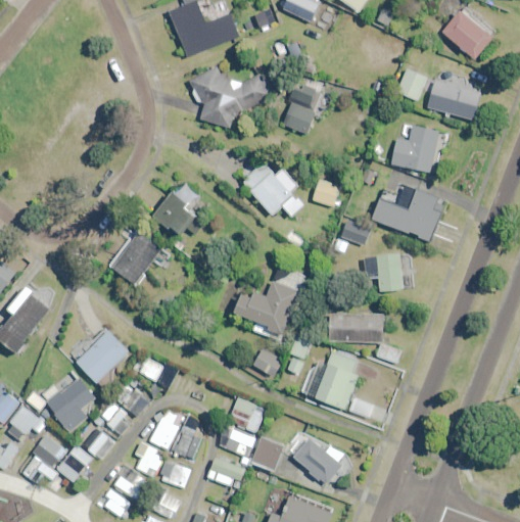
[(205,22),(197,0),(169,10),(186,57),(239,38),(230,13),(205,22)]
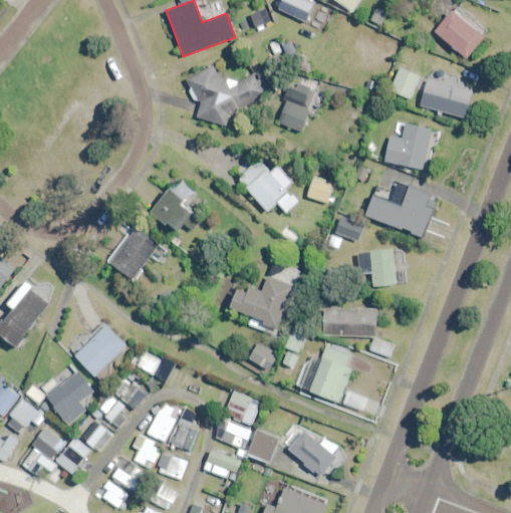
[(313,3),(306,0),(282,0),(278,9),(305,21),(313,3)]
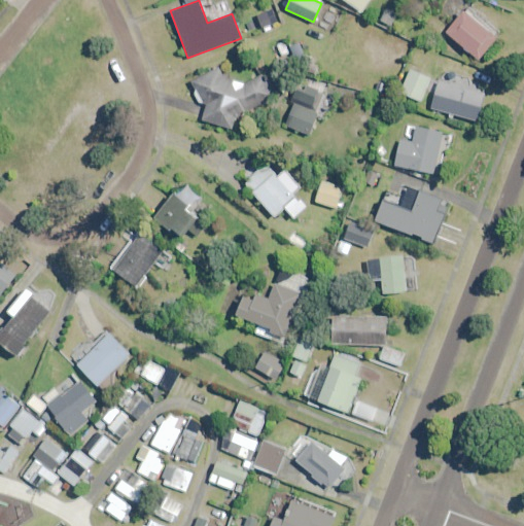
[(342,0),(360,12),(369,0),(342,0)]
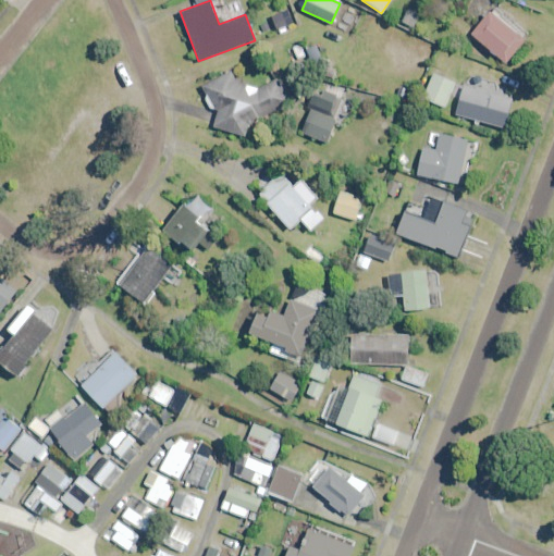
[(418,16),(407,10),(401,22),(410,27),(418,16)]
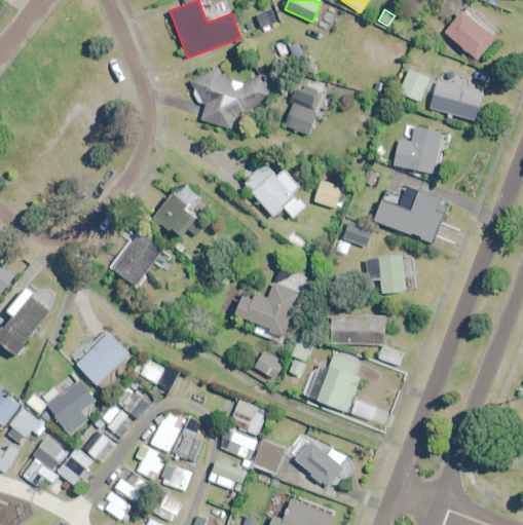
[(269,25),(263,11),(255,15),(261,29),(269,25)]
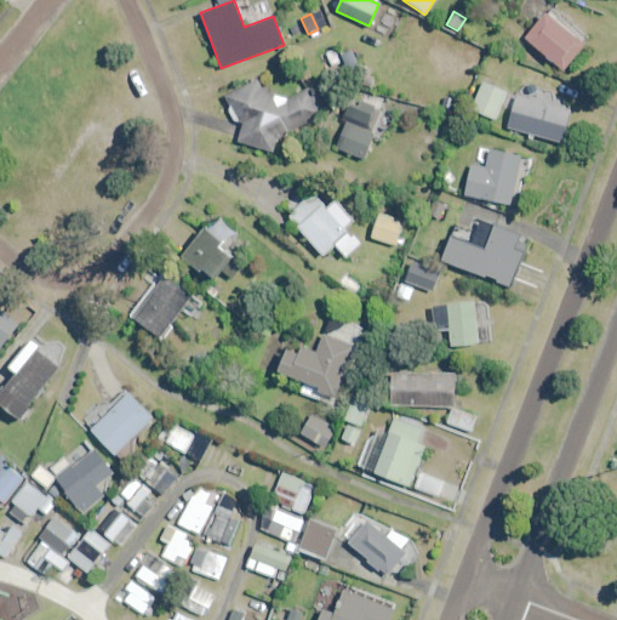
[(584,45),(546,13),(525,38),(564,69),(584,45)]
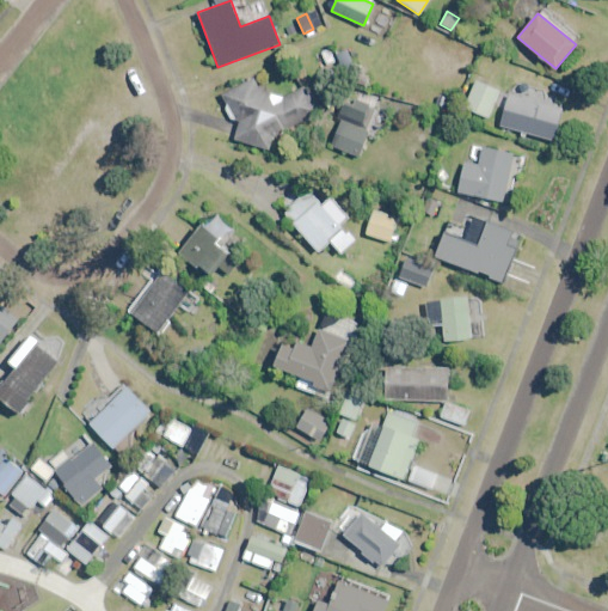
[(259,90),(253,79),(221,97),(233,118),(229,121),(249,153),(319,114),(305,86),(269,107),(259,90)]
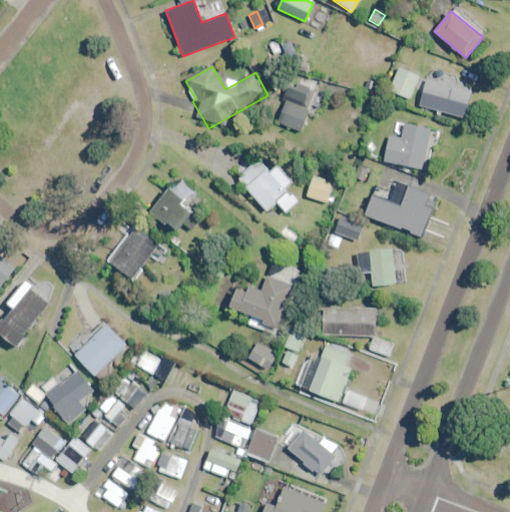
[(418,75),(398,67),(388,90),(408,98),(418,75)]
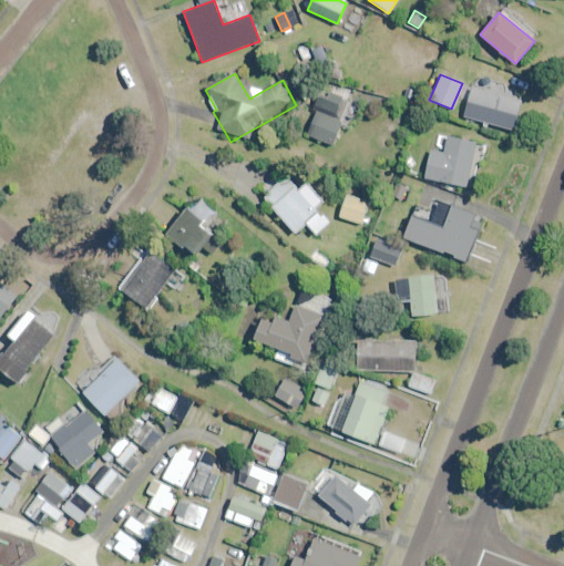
[(503,88),(484,81),(481,89),(469,85),(460,114),(512,130),(522,100),(502,93),(503,88)]
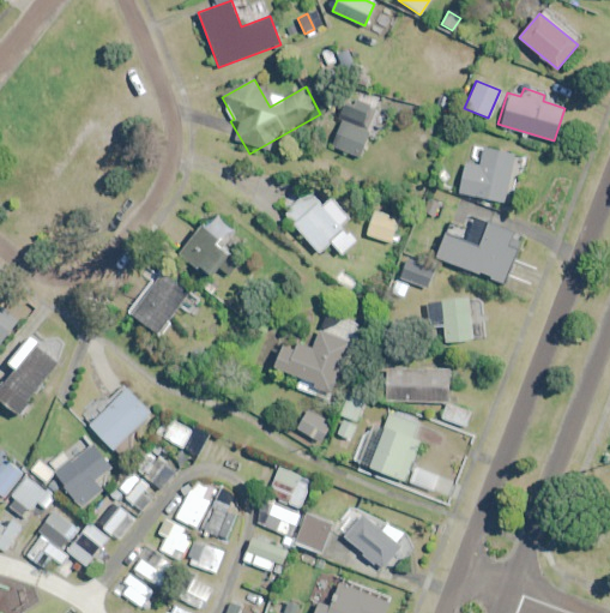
[(342,124),(331,149),(360,160),(369,134),(342,124)]
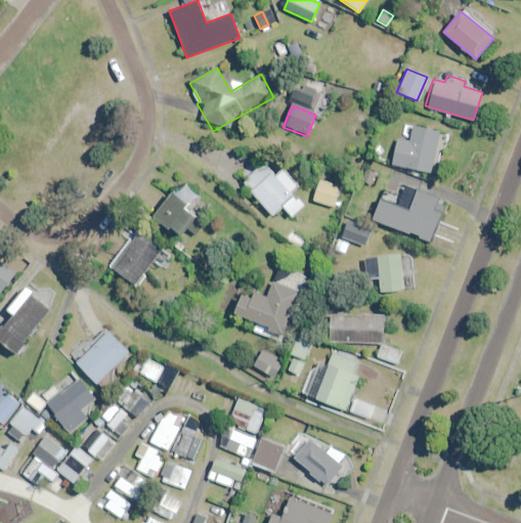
[(438,131),(413,126),(408,142),(396,140),(392,164),(431,172),(438,131)]
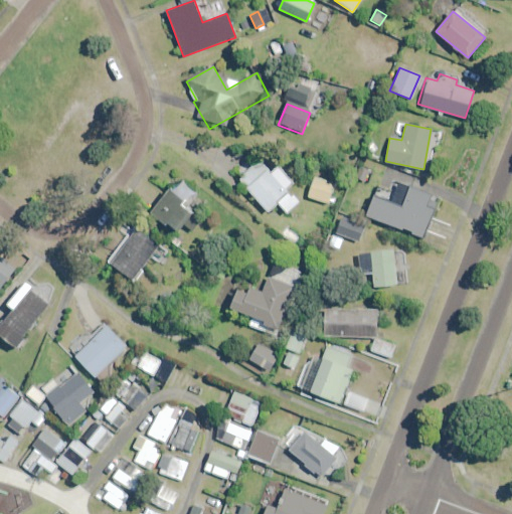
[(287,213),(299,203),(287,190),(300,178),(283,159),(269,171),(261,162),(254,168),(248,161),(234,174),(268,211),(278,203),(287,213)]
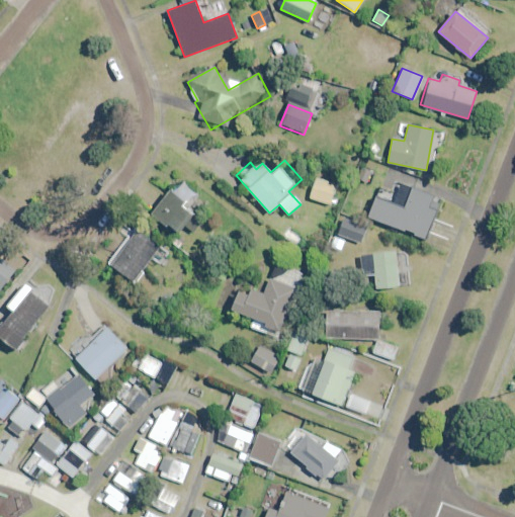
[(336,183),(316,177),(310,198),(330,204),(336,183)]
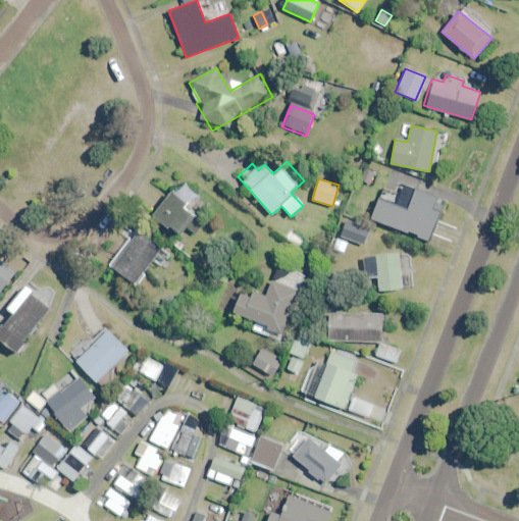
[(437,195),(397,181),(393,196),(383,193),(374,221),(432,240),(444,204),(435,202),(437,195)]
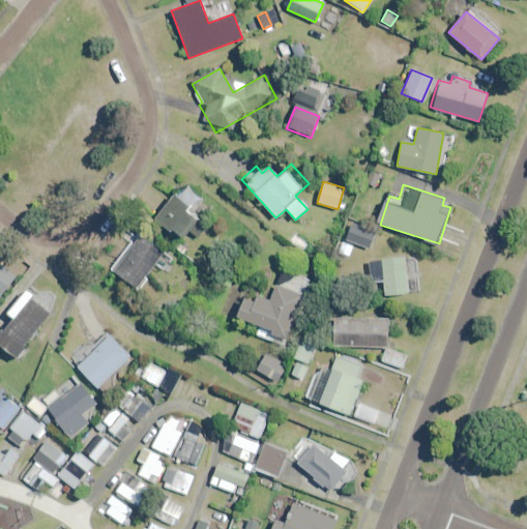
[(199,197),(186,187),(178,199),(174,196),(157,218),(181,237),(197,216),(188,210),(199,197)]
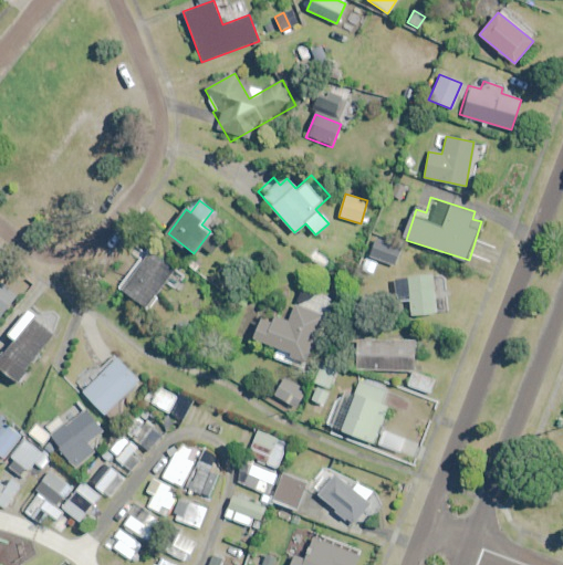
[(400,249),(375,239),(369,254),(395,264),(400,249)]
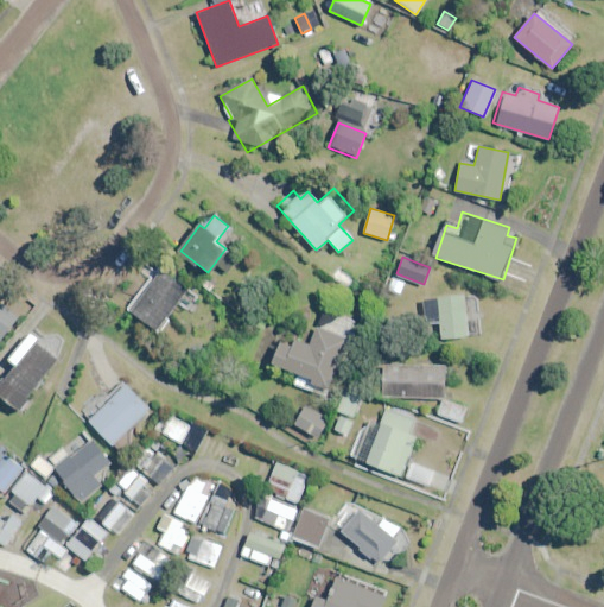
[(355,282),(336,267),(330,276),(349,290),(355,282)]
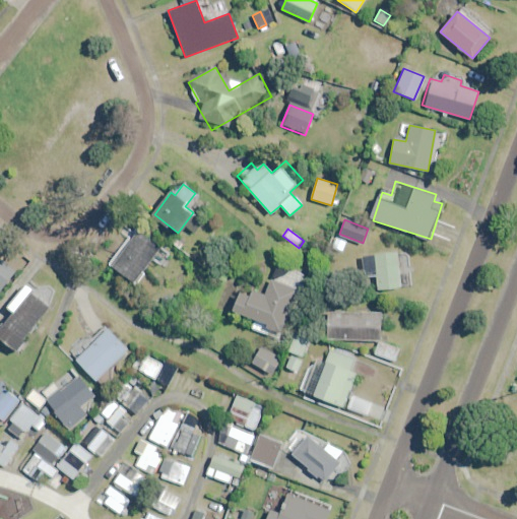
[(169,253),(137,231),(112,266),(135,282),(152,259),(160,265),(169,253)]
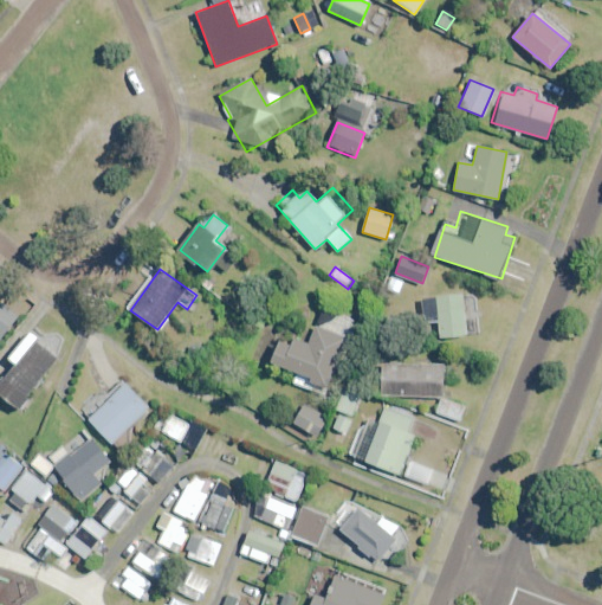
[(402,282),(390,277),(384,289),(397,294),(402,282)]
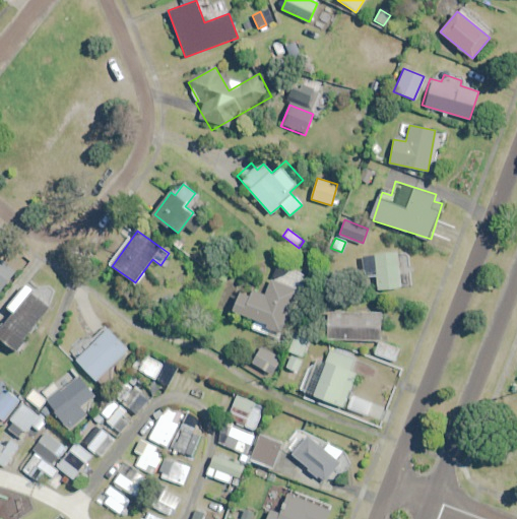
[(400,287),(395,252),(362,257),(365,277),(376,276),(378,290),(400,287)]
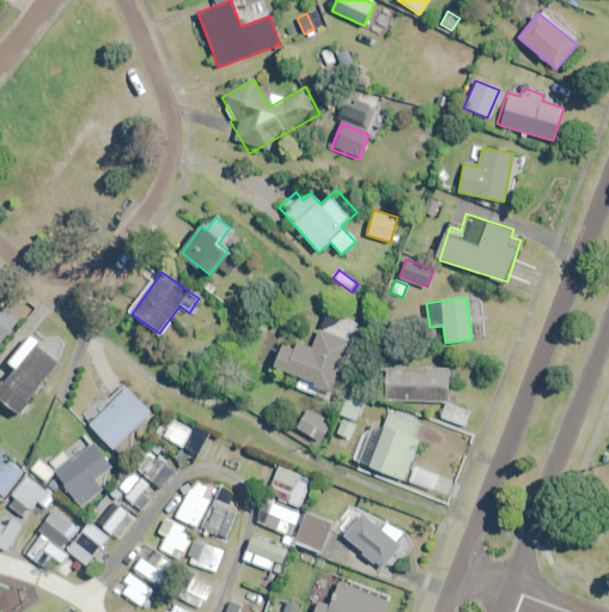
[(0,343),(18,321),(0,306),(0,343)]
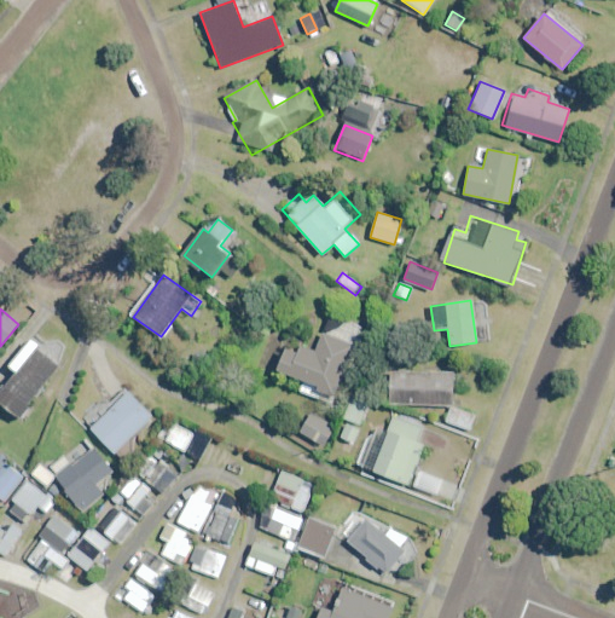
[(324,334),(320,344),(312,340),(305,358),(286,351),(278,370),(307,382),(302,392),(319,399),(321,392),(334,397),(344,370),(346,371),(357,347),(324,334)]
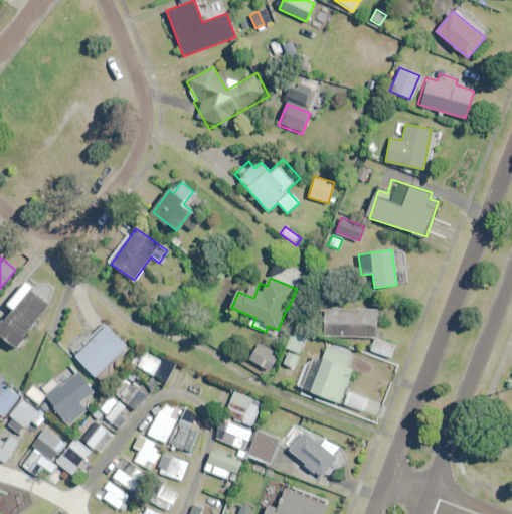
[(49,306),(25,284),(9,302),(16,308),(0,326),(0,333),(17,348),(24,340),(21,337),(49,306)]
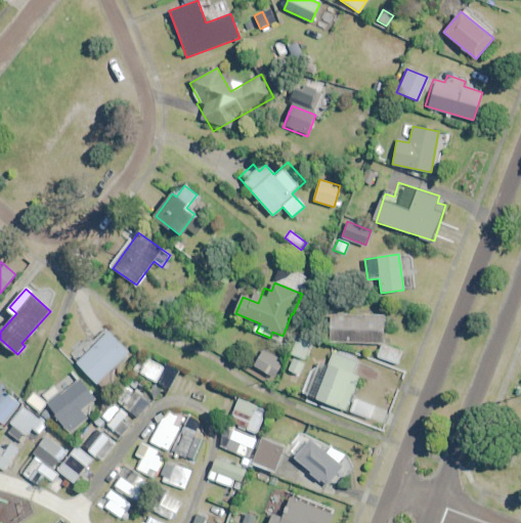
[(383,343),(383,315),(329,314),(329,343),(383,343)]
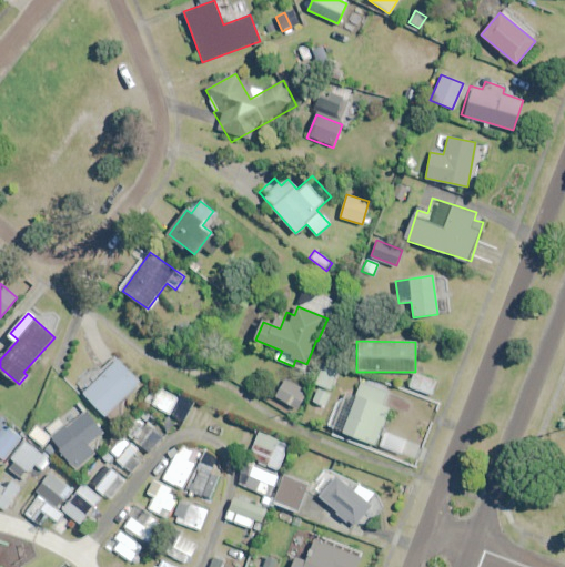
[(103,415),(139,381),(118,358),(82,393),(103,415)]
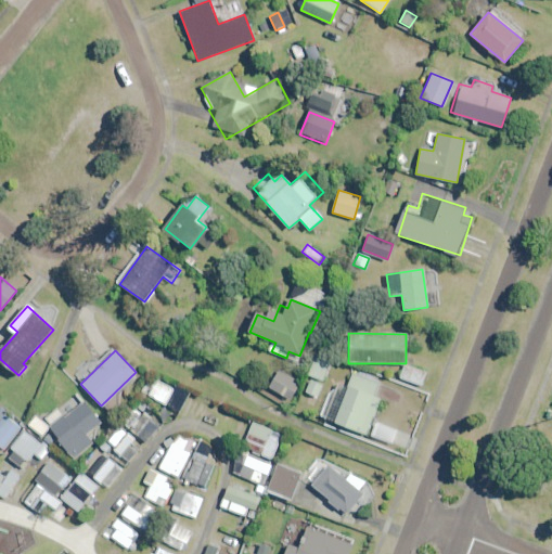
[(330,360),(317,355),(310,375),(322,379),(330,360)]
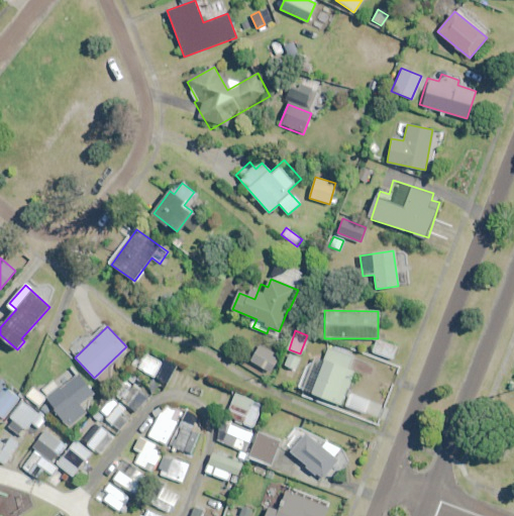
[(396,346),(377,339),(372,351),(391,359),(396,346)]
